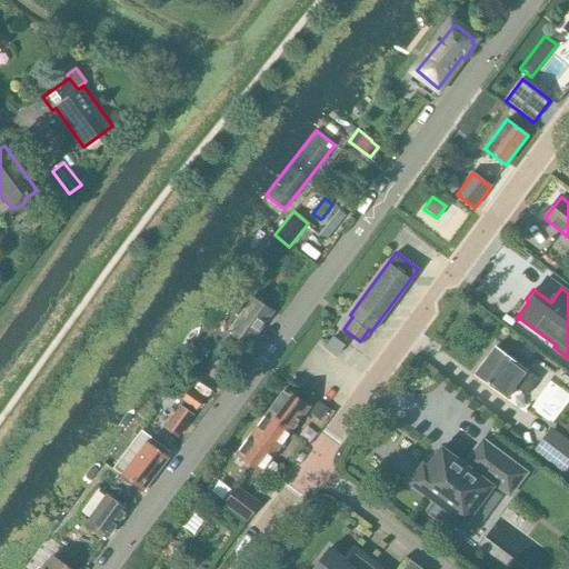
[(246,347),(273,311),(253,297),(227,333),(246,347)]
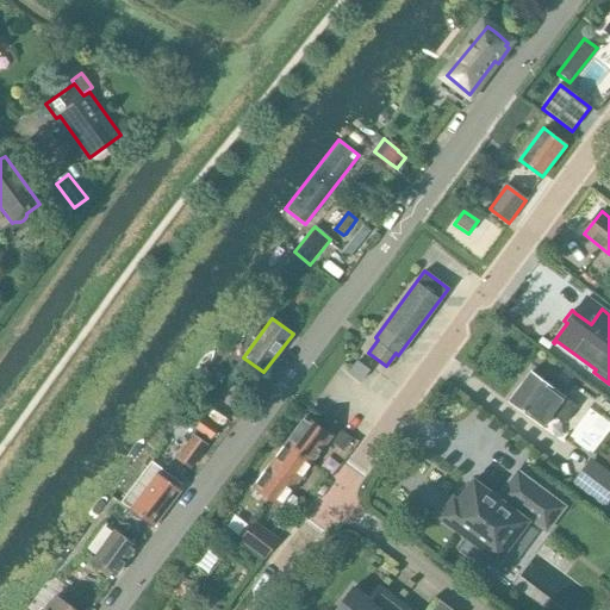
[(361,383),(369,371),(358,362),(348,373),(361,383)]
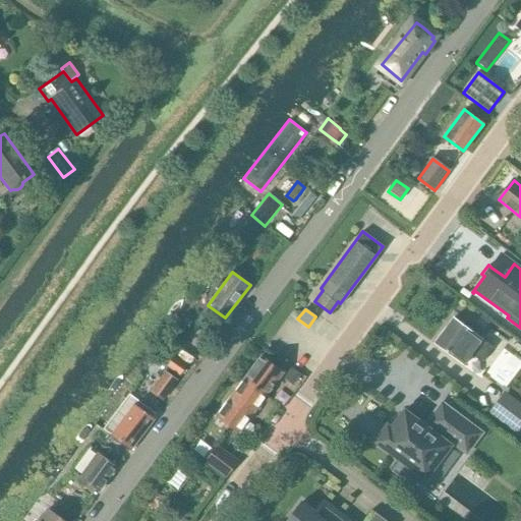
[(481,362),(490,350),(452,321),(435,344),(463,366),(471,355),(481,362)]
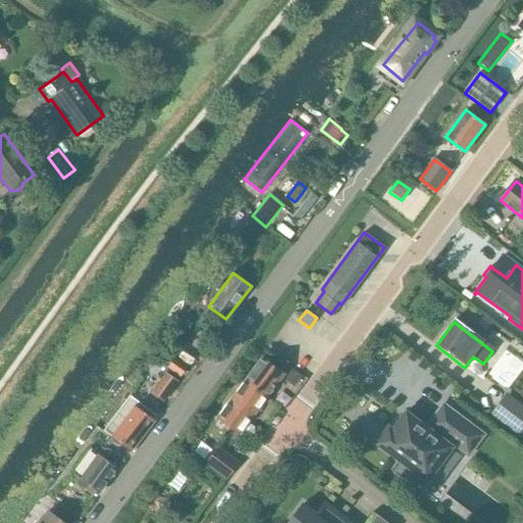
[(175,358),(167,367),(180,377),(188,367),(175,358)]
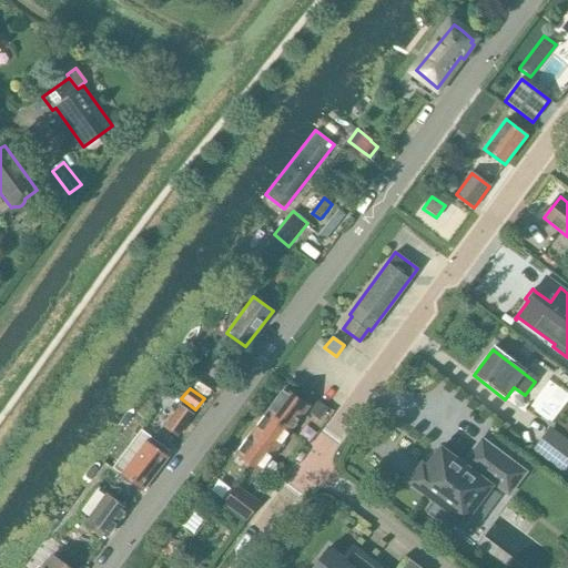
[(265,414),(290,432),(308,406),(284,388),(265,414)]
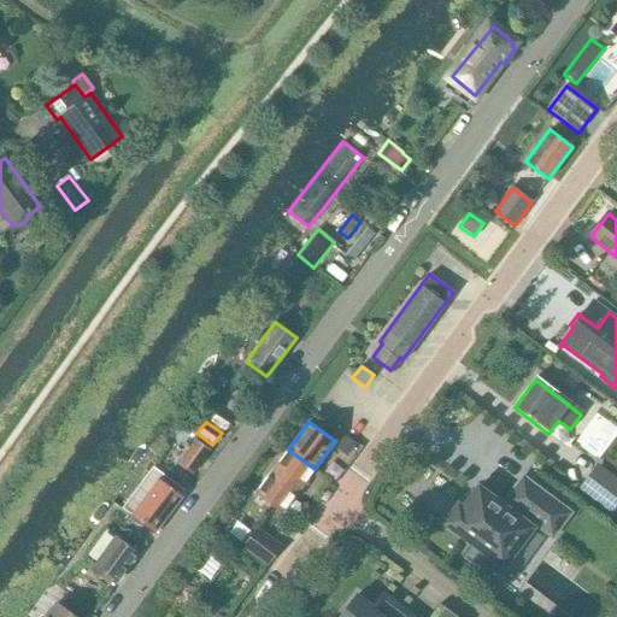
[(353,442),(347,438),(339,448),(346,453),(347,453),(354,442),(353,442)]
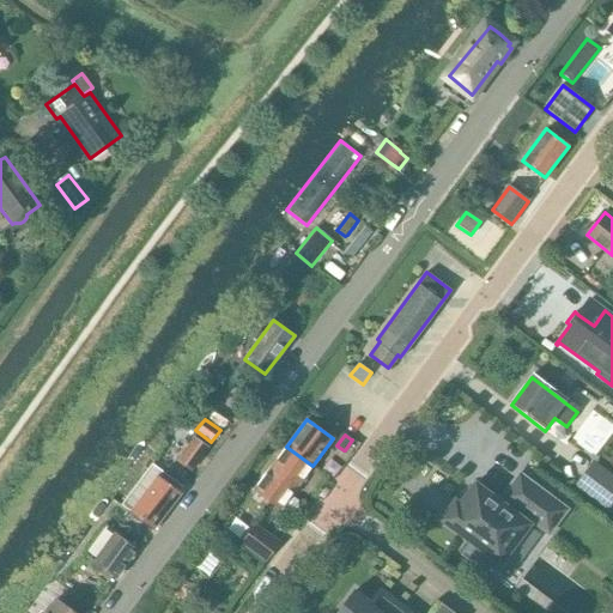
[(193,436),(176,460),(192,472),(208,448),(193,436)]
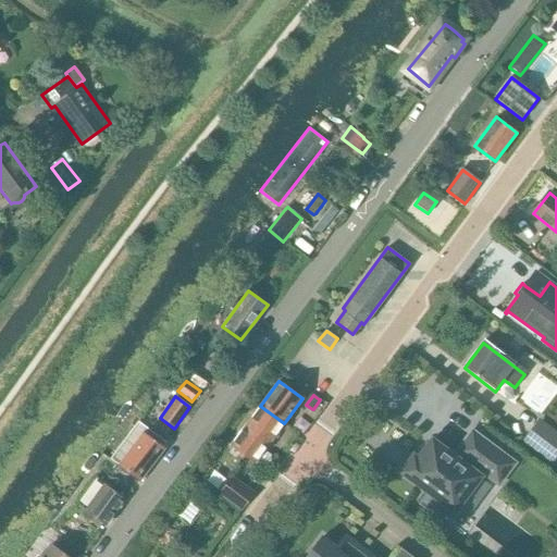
[(255,462),(284,423),(260,406),(232,445),(255,462)]
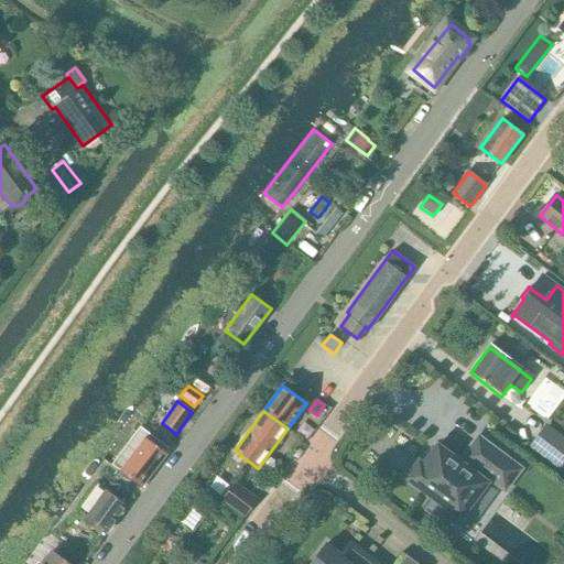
[(563,438),(557,447),(540,434),(531,446),(559,468),(563,463),(563,461),(563,438)]
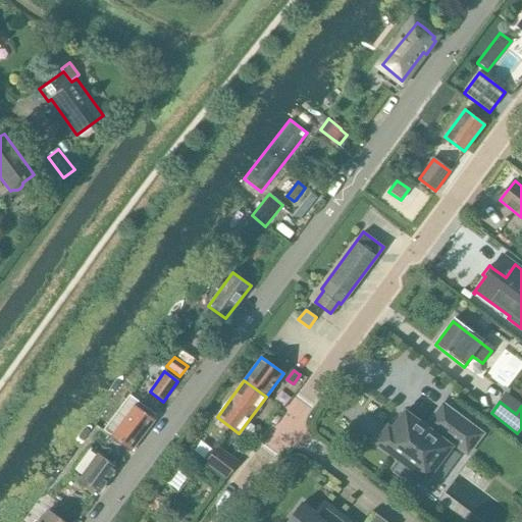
[(481,433),(442,404),(427,424),(432,428),(430,431),(405,412),(392,430),(387,427),(376,442),(425,478),(453,444),(466,455),(481,433)]
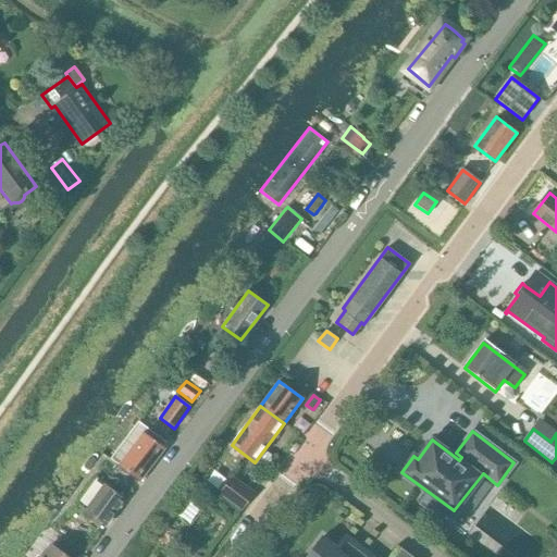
[(139,480),(157,457),(163,448),(143,433),(119,465),(139,480)]
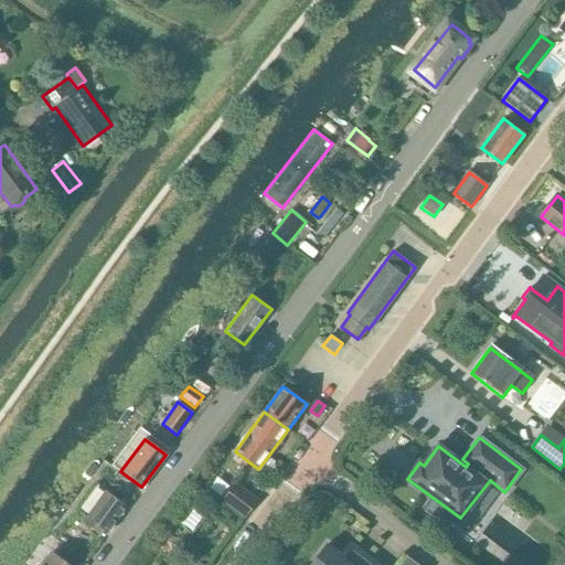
[(235,482),(221,501),(244,519),(246,515),(258,500),(235,482)]
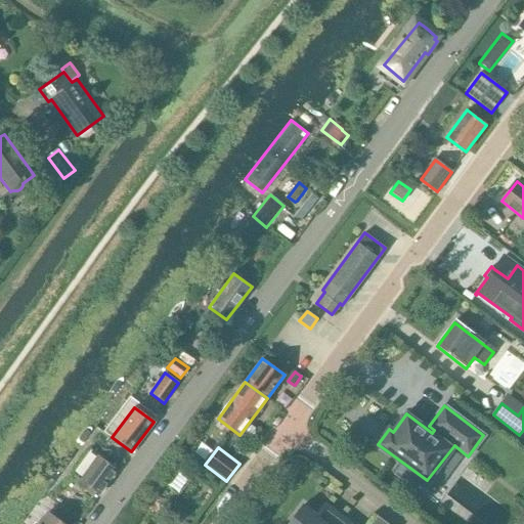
[(99,493),(118,469),(98,455),(80,480),(78,483),(95,496),(97,492),(99,493)]
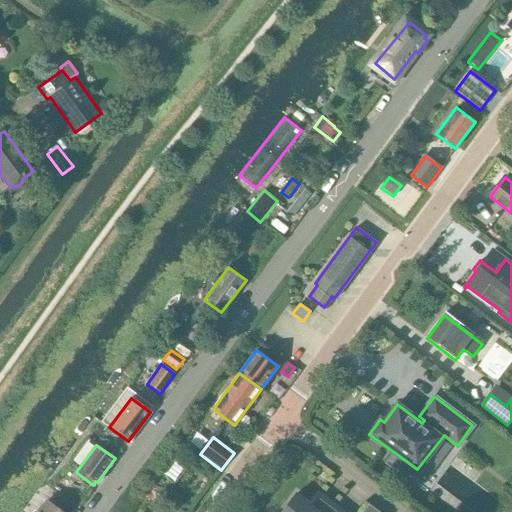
[(388,457),(383,464),(394,471),(399,464),(388,457)]
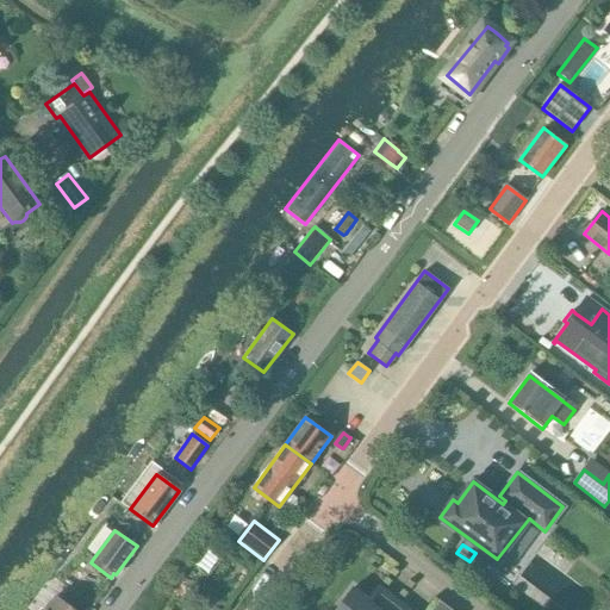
[(354,587),(336,609),(411,609),(400,602),(399,603),(397,607),(378,592),(371,602),(367,598),(354,587)]
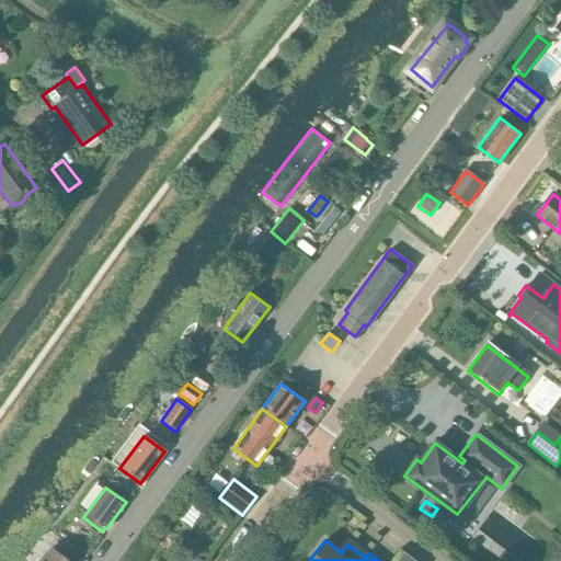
[(67,560),(50,548),(41,560),(67,560)]
